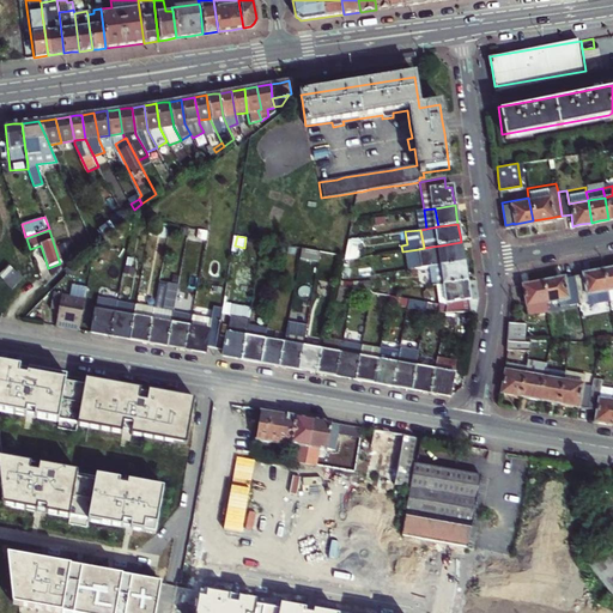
[(72,241),(58,247),(61,258),(76,253),(72,241)]
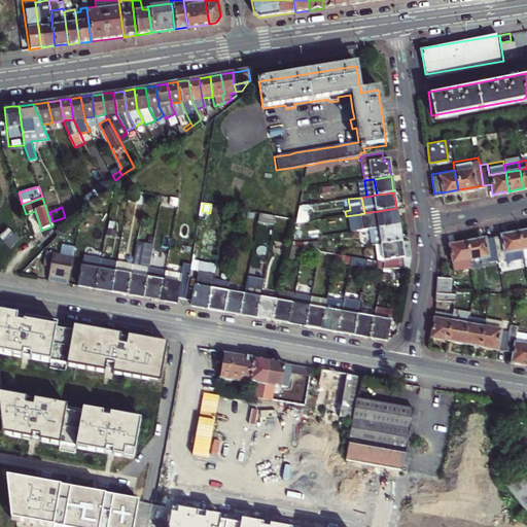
[(396,208),(379,211),(382,227),(398,224),(397,216),(396,208)]
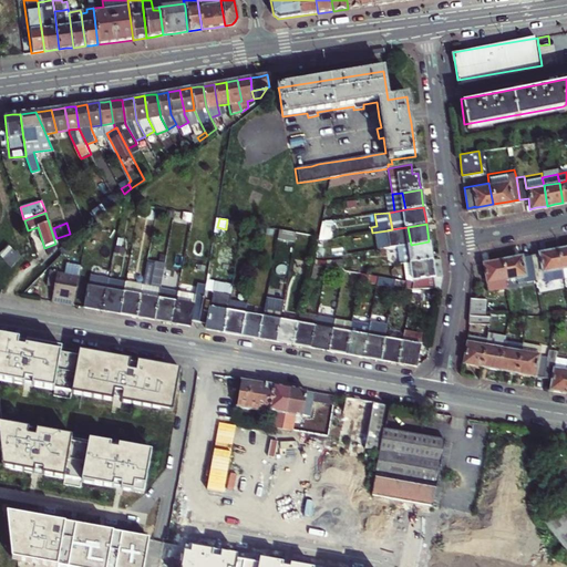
[(411,245),(408,227),(399,228),(392,229),(388,230),(391,247),(397,247),(411,245)]
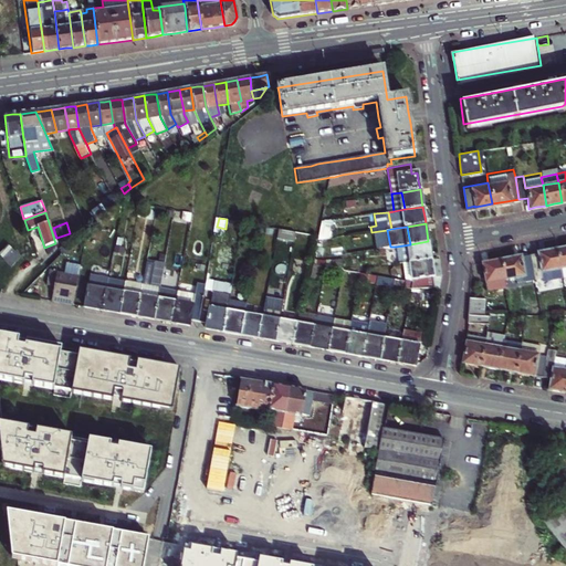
[(295,231),(280,229),(278,238),(294,241),(295,231)]
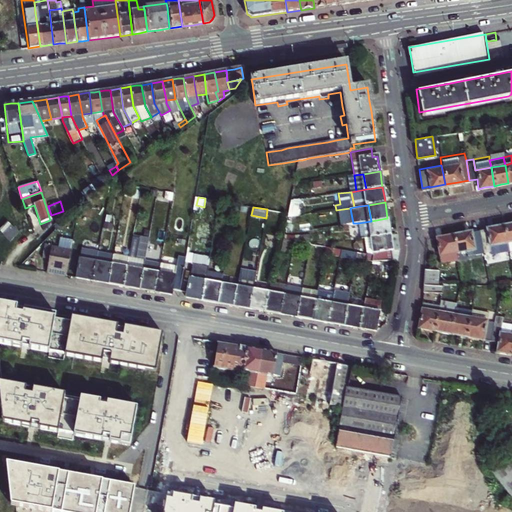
[(353,223),(350,208),(336,210),(338,225),(353,223)]
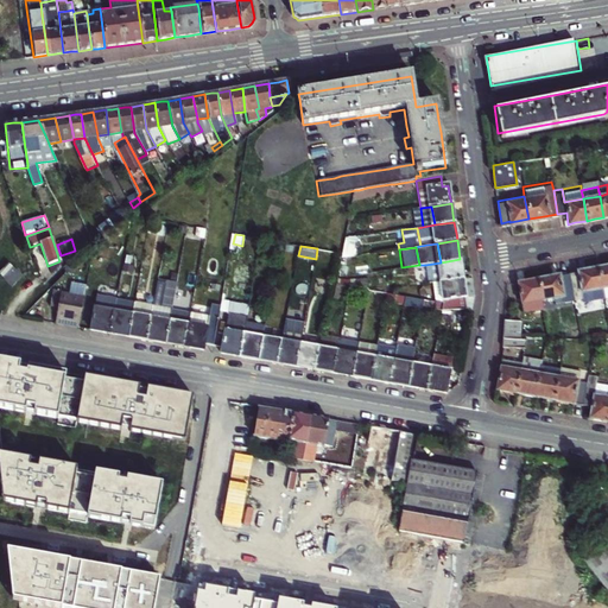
[(460,259),(441,263),(444,280),(463,278),(462,268),(460,259)]
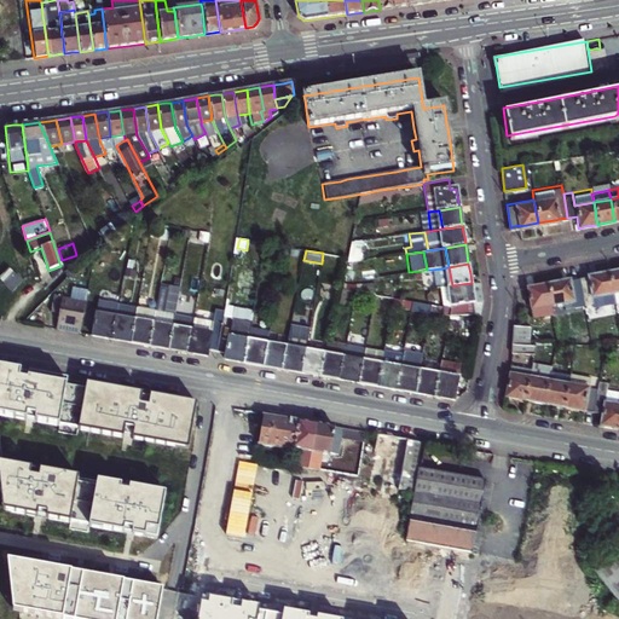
[(63,270),(61,266),(48,271),(52,279),(63,270)]
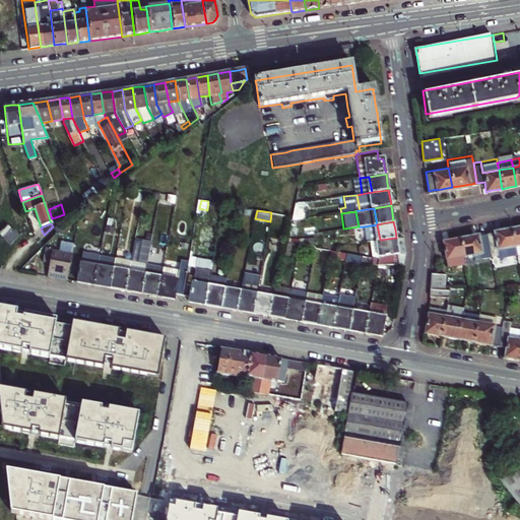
[(366,242),(371,242),(380,240),(377,224),(364,226),(366,242)]
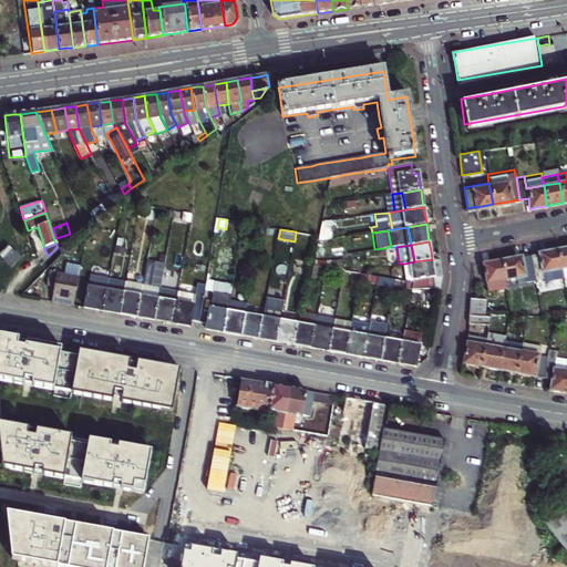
[(566,246),(557,248),(563,278),(563,279),(566,277),(566,246)]
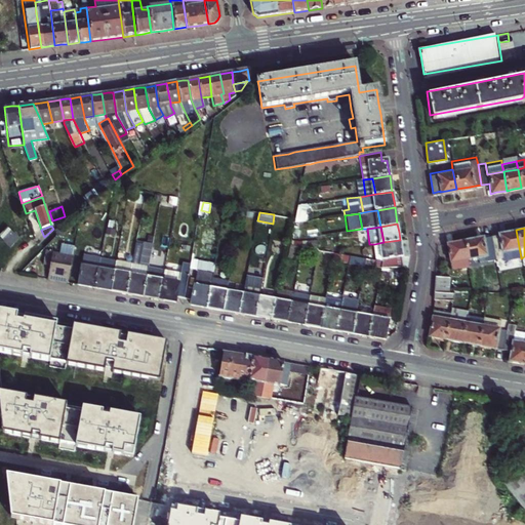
[(0,238),(10,248),(17,239),(7,230),(0,237),(0,238)]
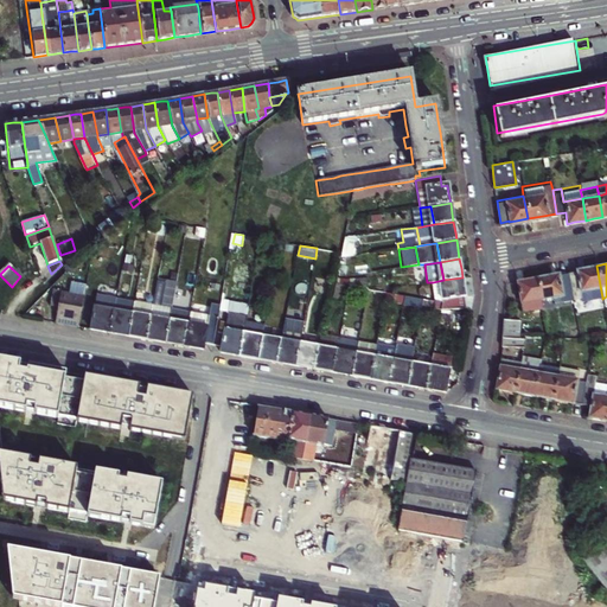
[(583,301),(602,298),(596,266),(585,268),(577,269),(577,272),(569,273),(573,301),(583,299),(583,301)]
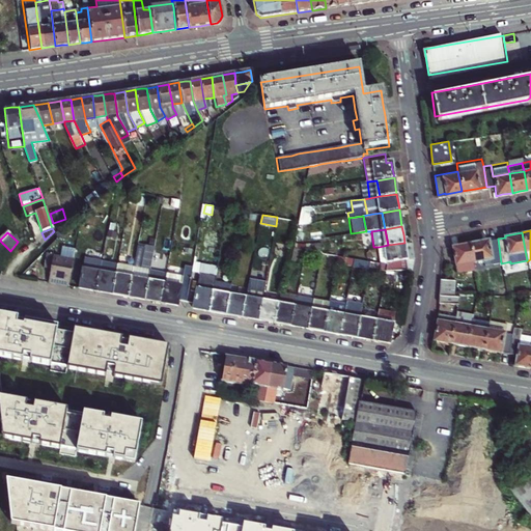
[(484,240),(472,242),(475,261),(492,258),(493,264),(501,263),(498,239),(488,241),(488,239),(484,240)]
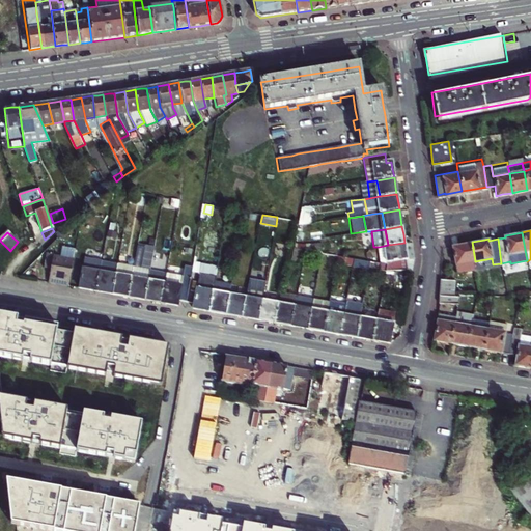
[(476,270),(475,261),(472,242),(462,244),(452,245),(457,273),(476,270)]
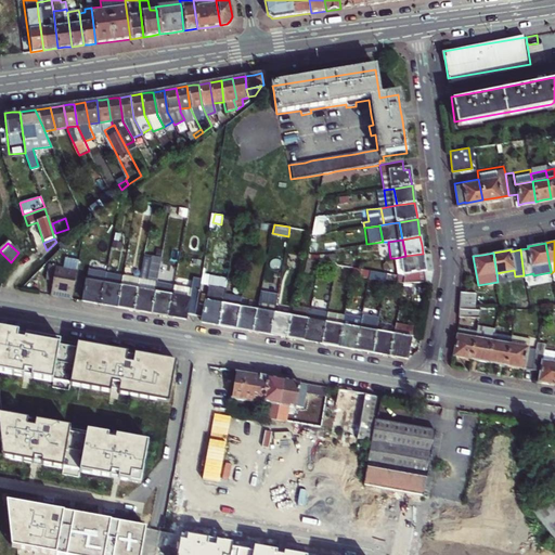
[(144,254),(141,273),(158,276),(162,257),(144,254)]
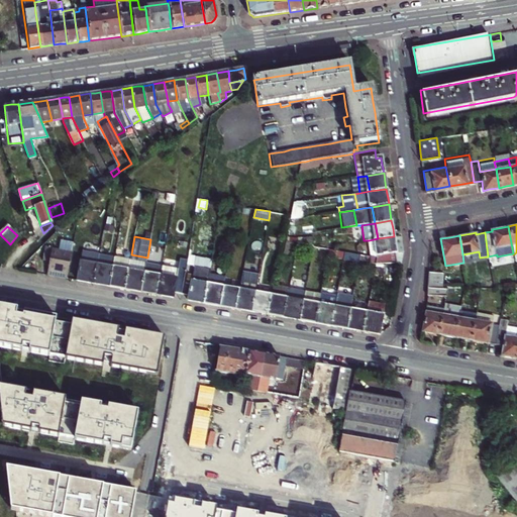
[(394,236),(378,238),(382,262),(397,263),(395,251),(396,249),(396,246),(394,236)]
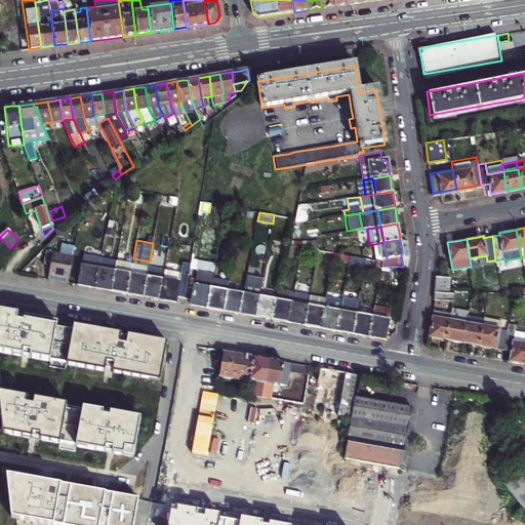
[(52,251),(50,263),(47,278),(58,280),(67,282),(72,254),(74,245),(62,242),(59,252),(52,251)]
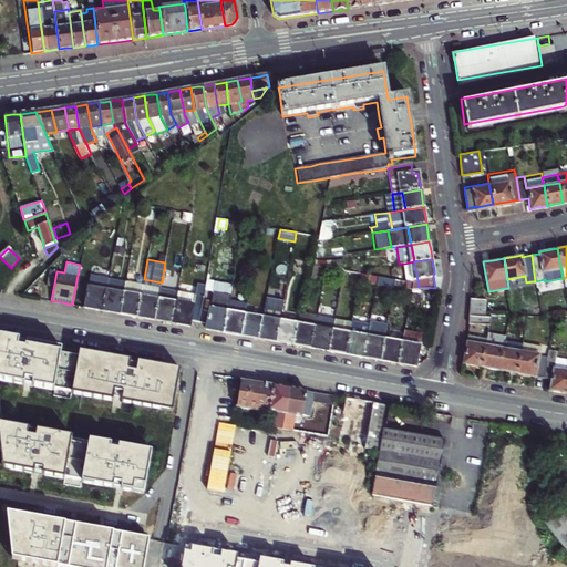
[(412,287),(419,288),(419,287),(414,261),(404,264),(408,281),(413,282),(412,287)]
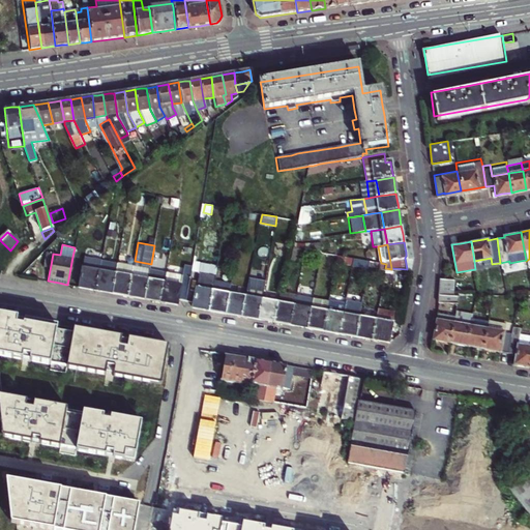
[(83,266),(99,269),(100,261),(92,259),(94,251),(86,249),(83,266)]
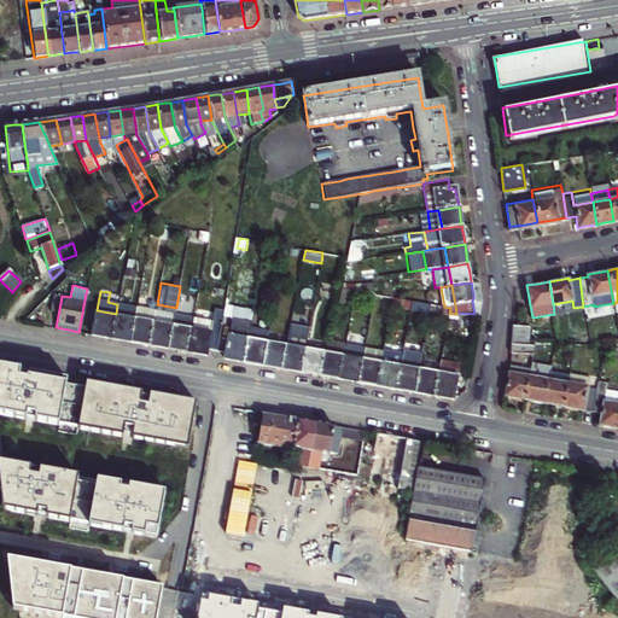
[(59,309),(62,296),(62,293),(54,292),(51,308),(59,309)]
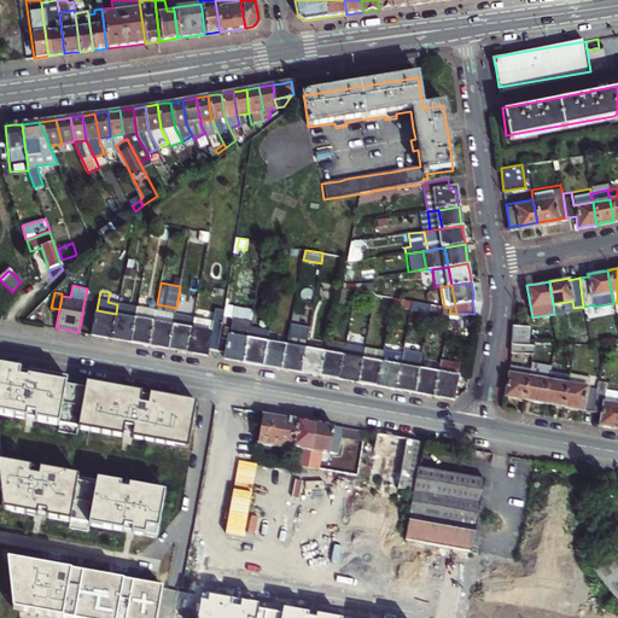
[(412,310),(413,302),(392,298),(391,307),(412,310)]
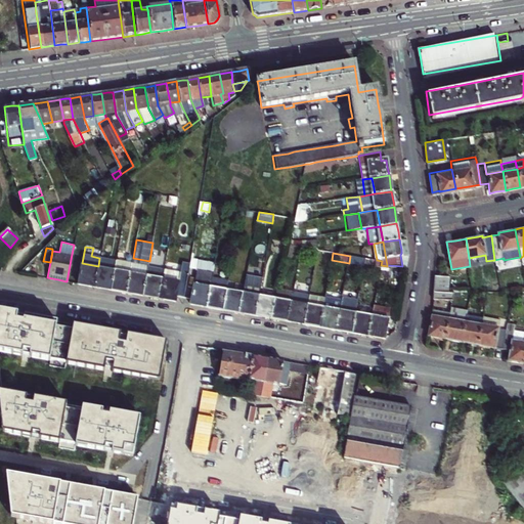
[(364,265),(365,258),(350,256),(349,263),(364,265)]
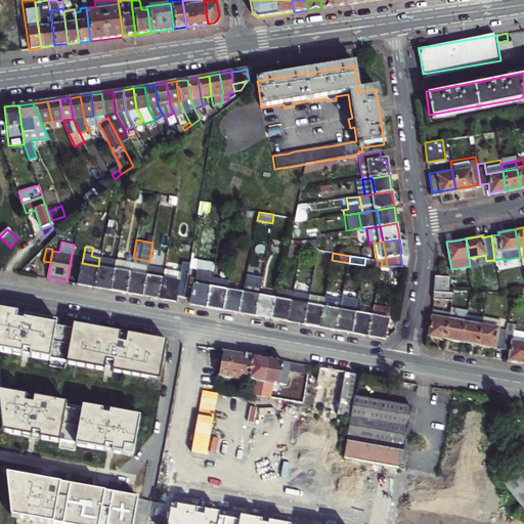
[(99,258),(98,266),(94,287),(101,288),(111,289),(114,268),(116,260),(99,258)]
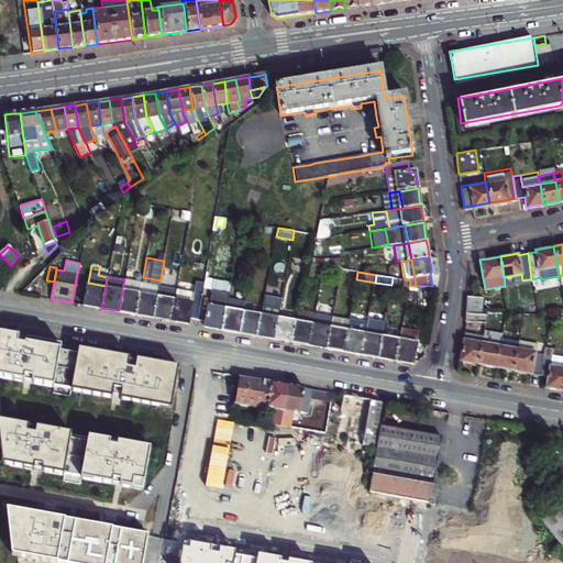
[(142,283),(140,291),(136,313),(145,316),(154,317),(158,295),(159,286),(161,280),(143,277),(142,283)]
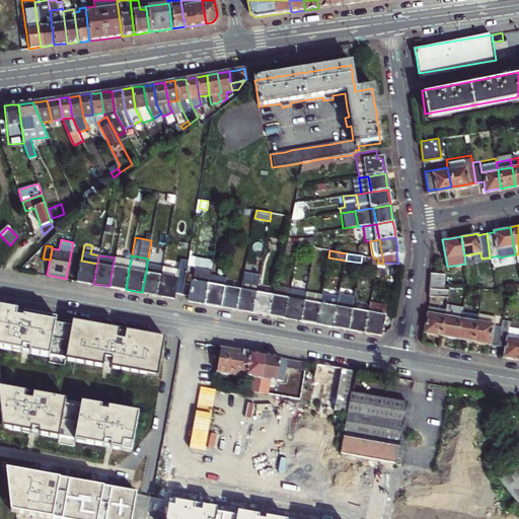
[(199,255),(198,265),(213,268),(214,258),(199,255)]
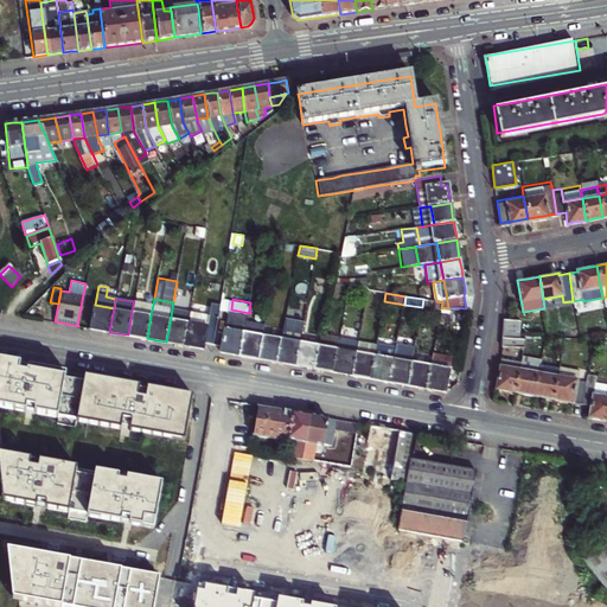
[(134,301),(132,311),(128,334),(136,337),(147,338),(151,314),(153,305),(134,301)]
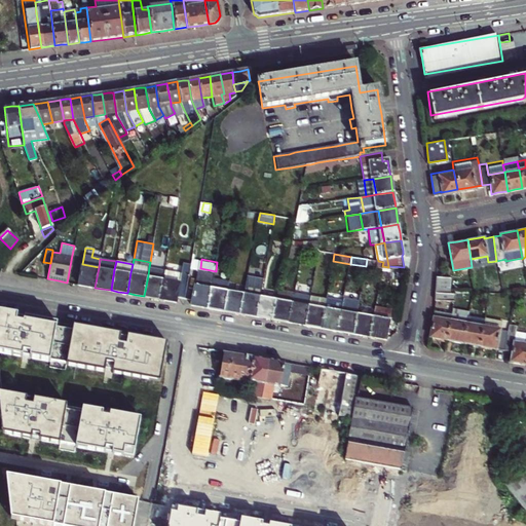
[(182,273),(165,270),(165,271),(164,278),(160,299),(171,301),(176,302),(177,296),(185,298),(189,274),(191,263),(184,261),(182,273)]
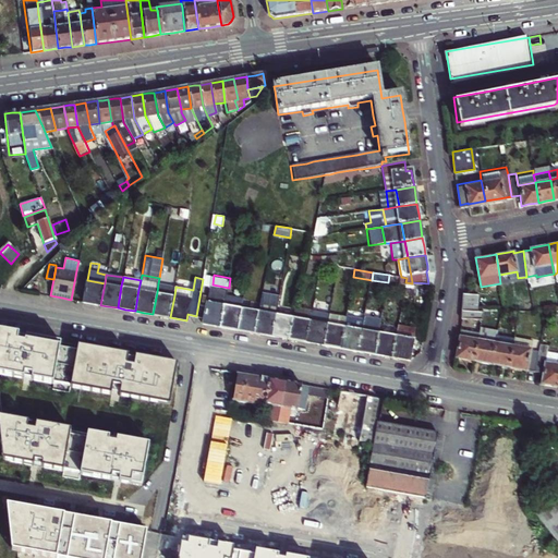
[(93,303),(100,305),(105,283),(87,280),(83,302),(93,303)]
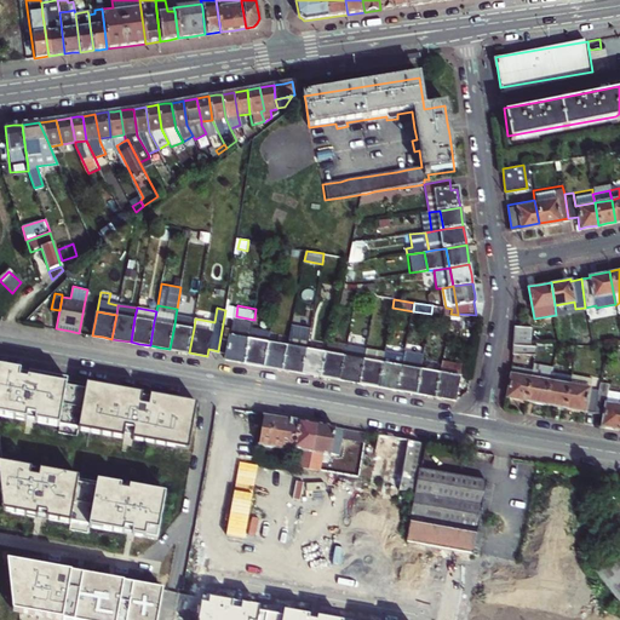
[(176,315),(174,325),(170,349),(179,351),(189,352),(194,328),(195,320),(195,319),(176,315)]
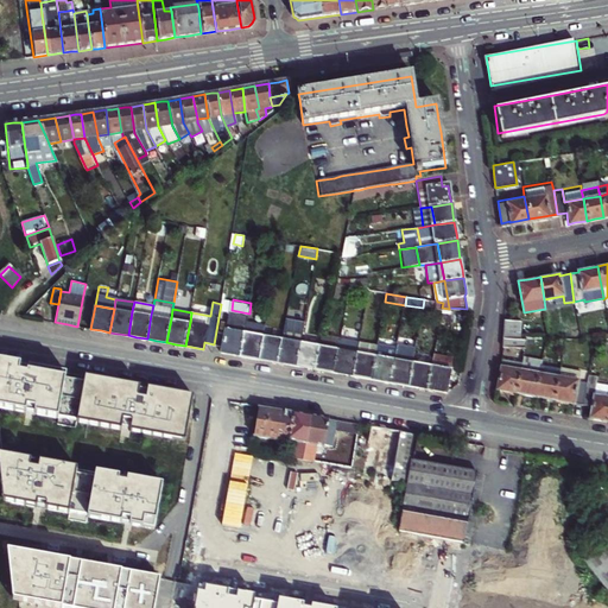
[(233,354),(241,355),(246,333),(248,320),(249,314),(232,310),(223,353),(233,354)]
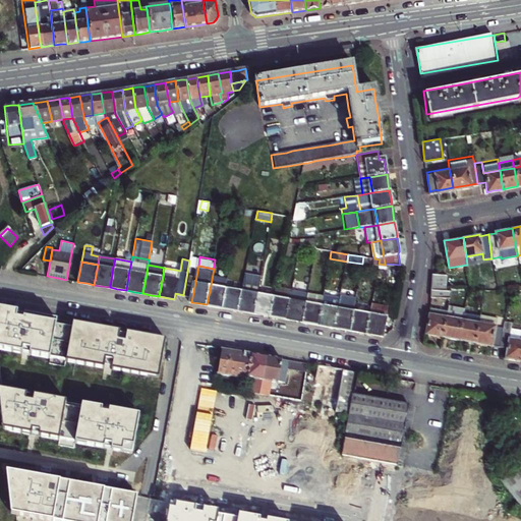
[(433,272),(431,288),(448,288),(448,273),(433,272)]
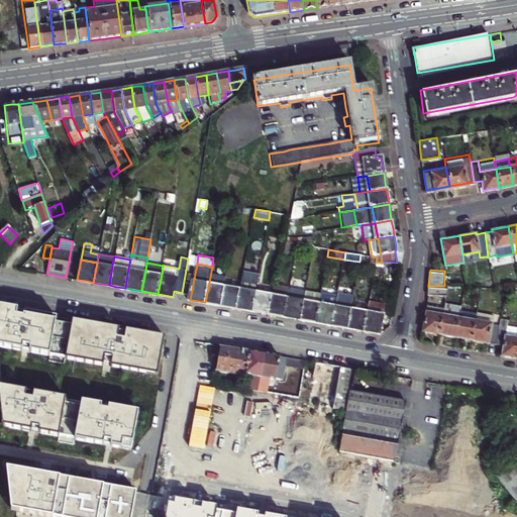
[(239,288),(236,308),(244,309),(252,311),(255,291),(259,274),(243,271),(239,288)]
